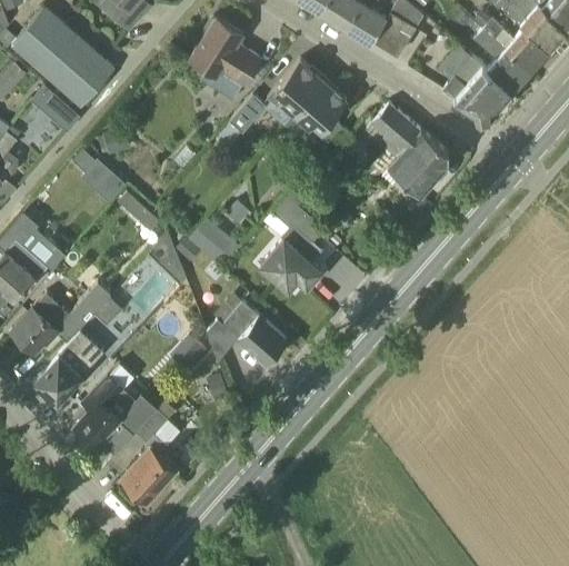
[(0,0),(6,12),(23,6),(21,0),(0,0)]
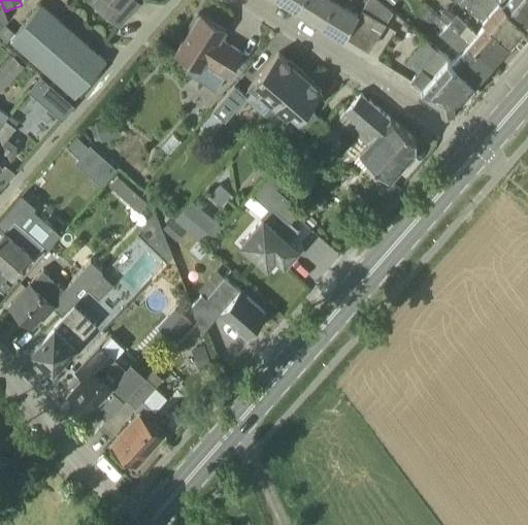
[(98,0),(94,5),(121,28),(140,6),(132,0),(98,0)]
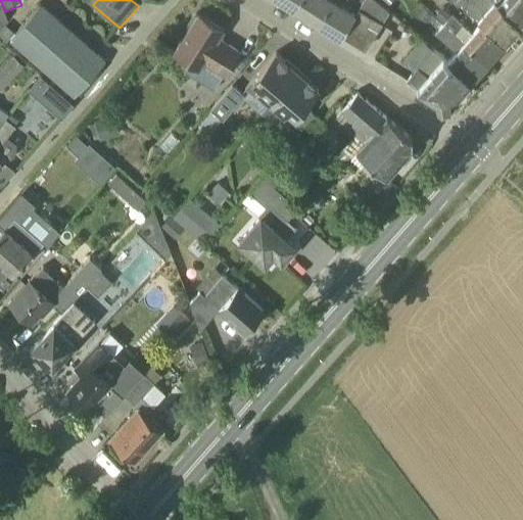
[(273,0),(294,12),(302,0),(273,0)]
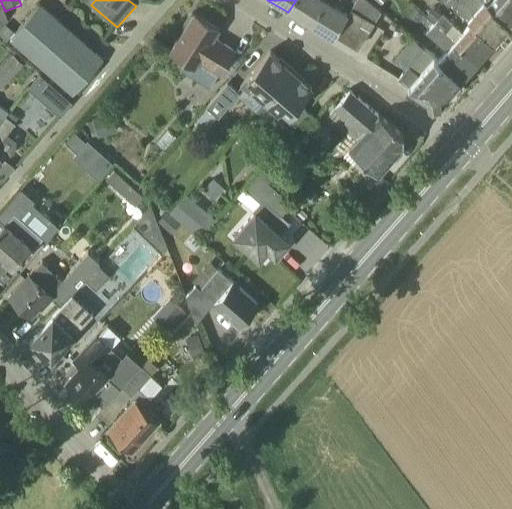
[(311,27),(326,0),(296,0),(288,12),(311,27)]
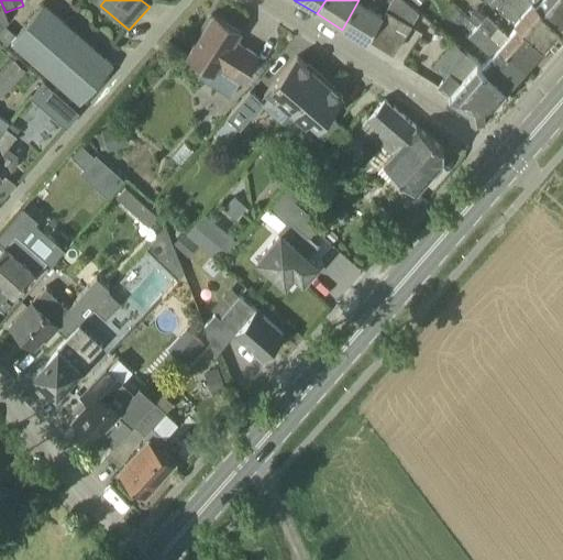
[(370,40),(383,19),(368,10),(374,0),(359,0),(342,30),(366,45),(370,40)]
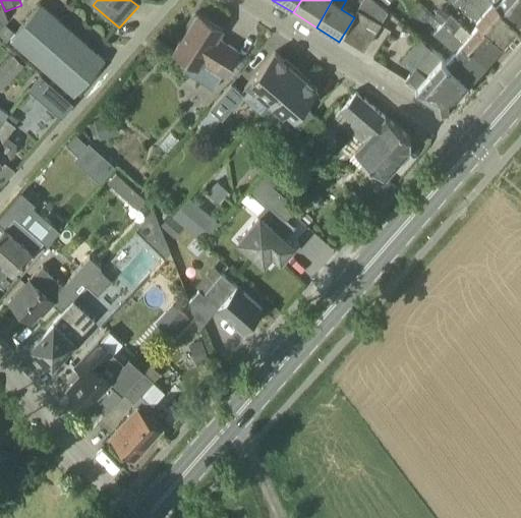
[(363,0),(358,9),(360,11),(381,25),(388,13),(371,0),(363,0)]
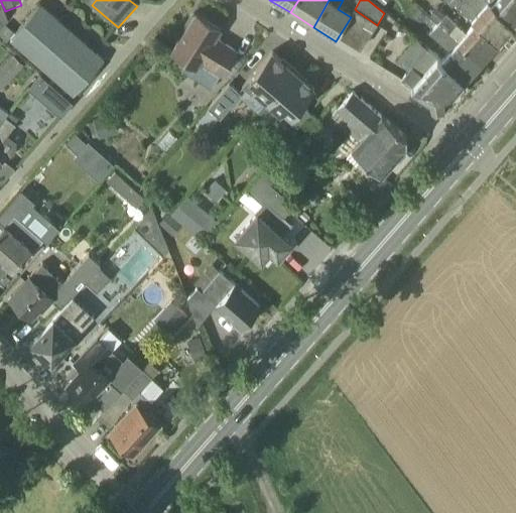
[(465,0),(452,0),(449,3),(475,26),(498,45),(514,27),(490,7),(483,0),(466,0),(466,1),(465,0)]
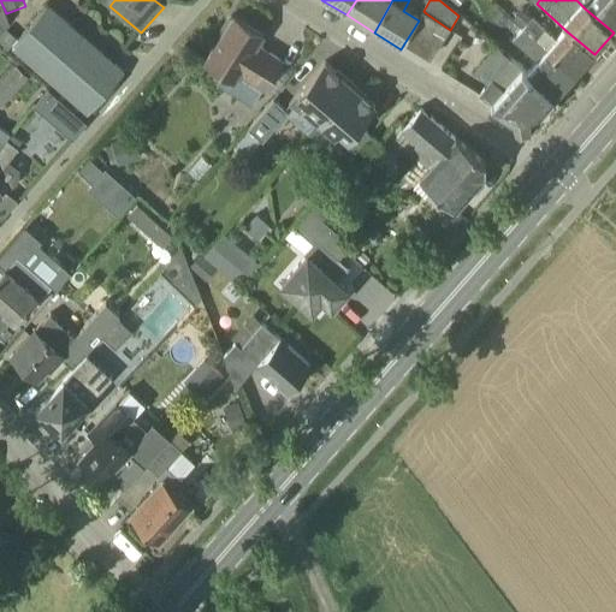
[(615,0),(576,0),(585,9),(614,33),(615,29),(615,0)]
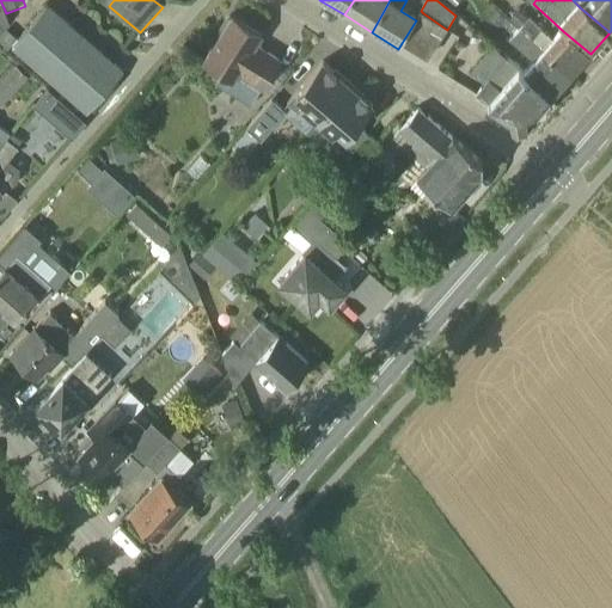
[(123,75),(48,8),(13,48),(89,115),(123,75)]
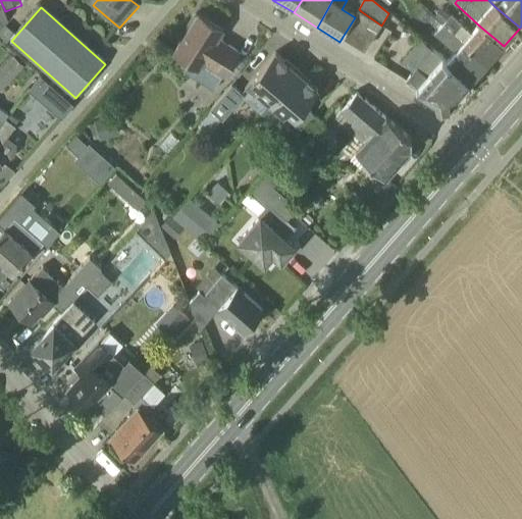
[(0,33),(8,22),(4,9),(0,12),(0,33)]
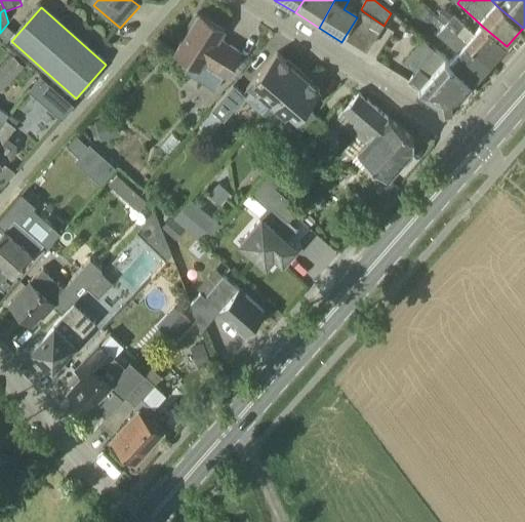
[(363,11),(361,9),(357,17),(345,37),(366,51),(384,26),(363,11)]
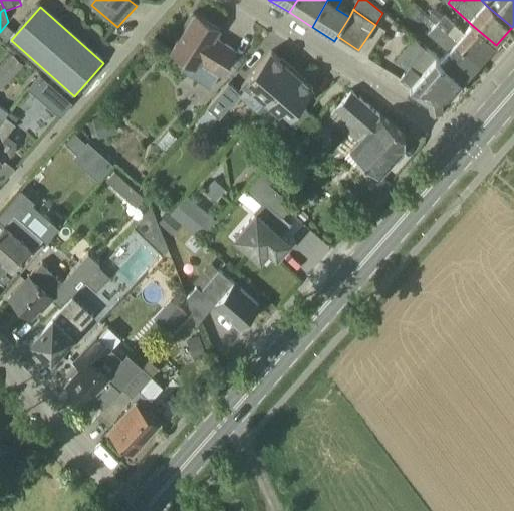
[(436,11),(429,20),(437,27),(444,18),(436,11)]
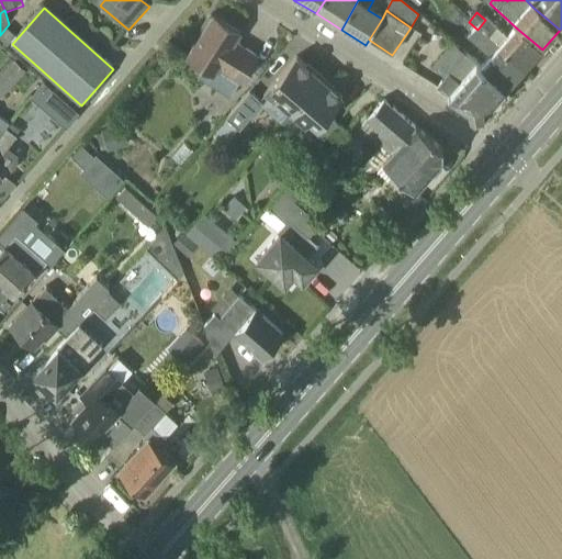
[(214,77),(218,70),(242,85),(258,58),(235,44),(240,35),(213,19),(188,59),(214,77)]
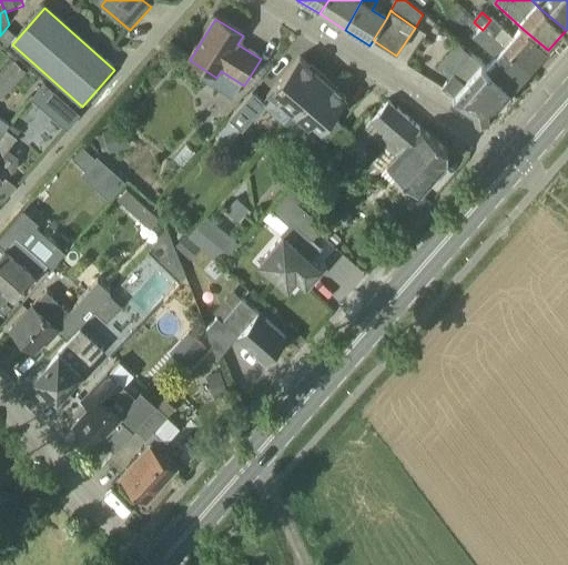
[(483,30),(480,31),(528,72),(548,50),(523,29),(513,40),(490,20),(483,30)]
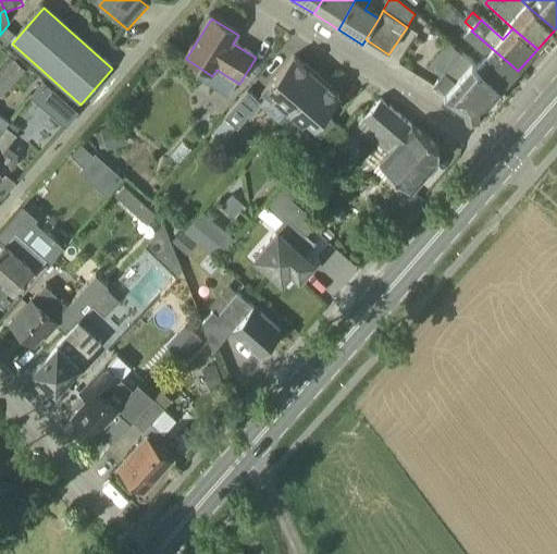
[(478,69),(475,72),(499,91),(500,91),(518,71),(471,31),(465,38),(487,58),(478,69)]
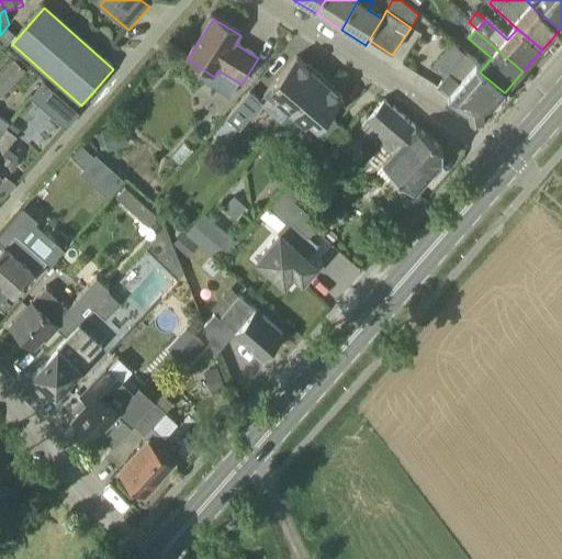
[(484,115),(504,92),(480,73),(462,58),(437,90),(478,116),(484,115)]
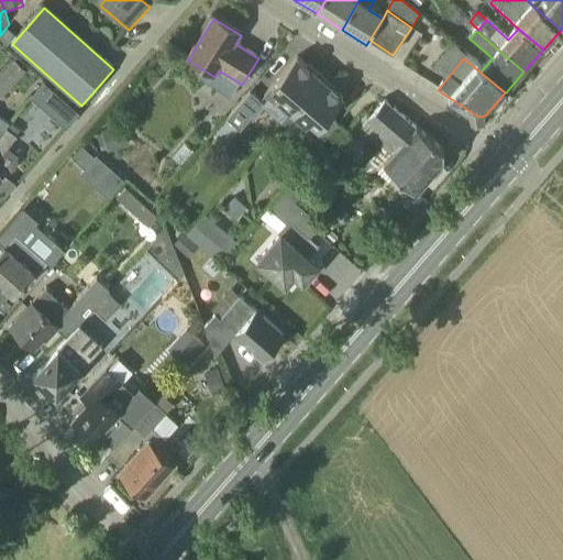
[(291,112),(320,79),(297,59),(264,98),(274,106),(278,101),(291,112)]
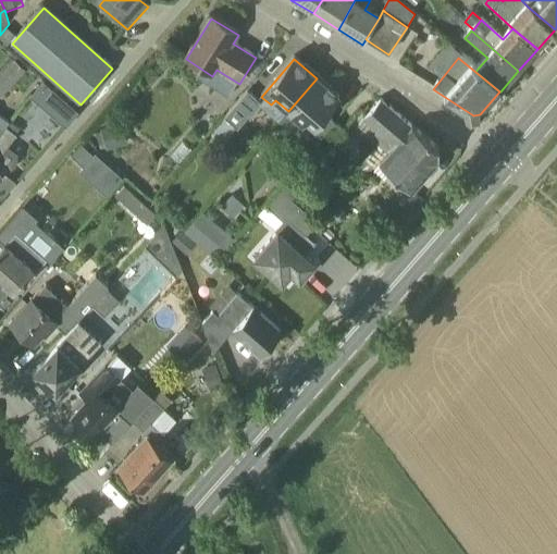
[(0,78),(0,100),(26,74),(15,63),(0,78)]
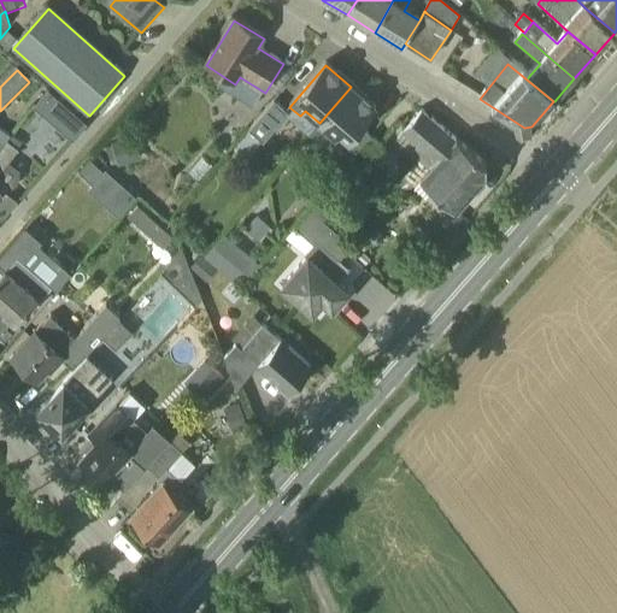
[(351,87),(319,123),(334,136),(330,141),(351,160),(371,137),(360,128),(376,108),(351,87)]
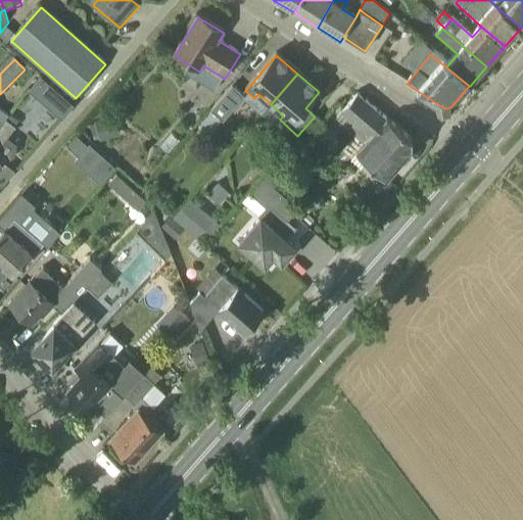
[(27,90),(58,120),(70,105),(40,77),(27,90)]
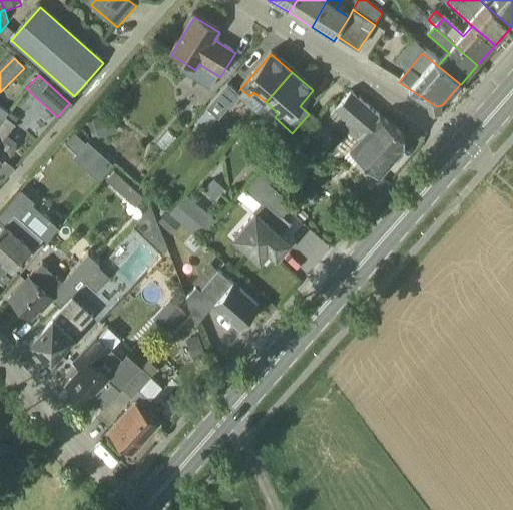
[(228,85),(207,110),(219,120),(240,96),(228,85)]
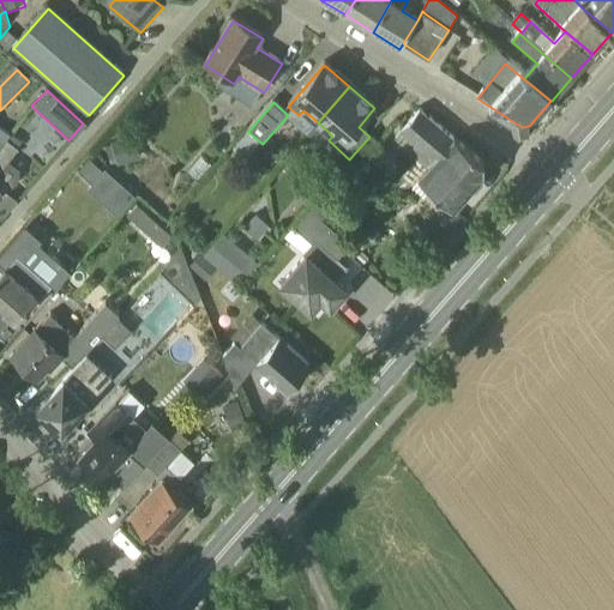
[(401,181),(410,189),(420,181),(455,142),(420,112),(395,140),(419,161),(401,181)]
